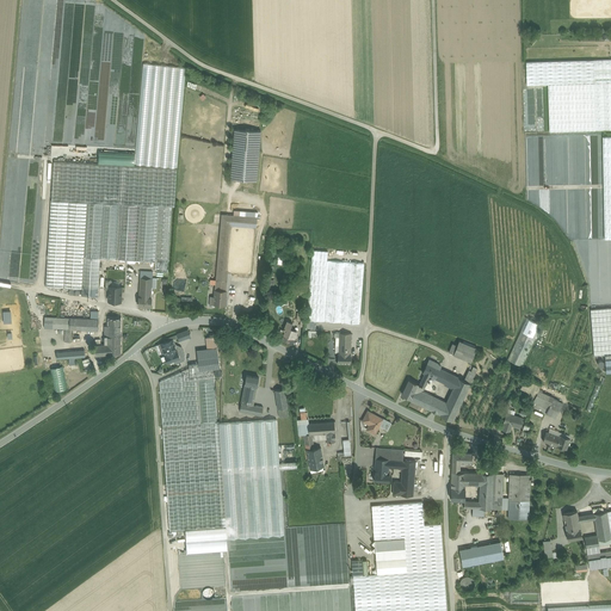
[(610,57),(526,61),(526,84),(548,84),(549,130),(596,129),(593,81),(593,78),(610,76),(610,57)]
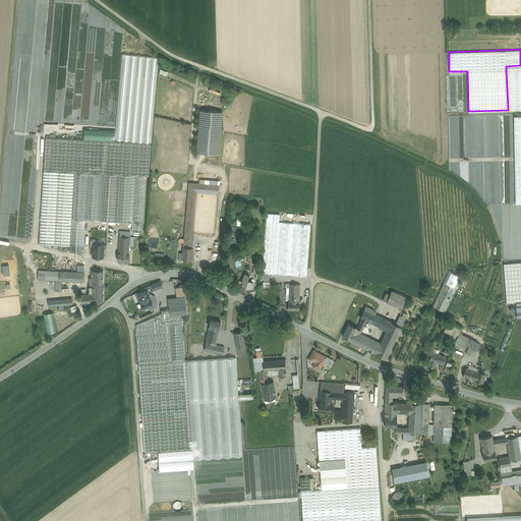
[(159,57),(122,54),(115,129),(115,135),(116,135),(115,139),(143,141),(151,142),(159,57)]
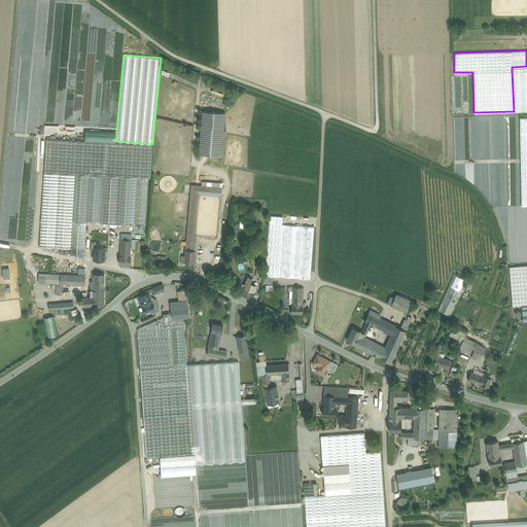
[(526,69),(512,70),(514,111),(526,110),(526,69)]
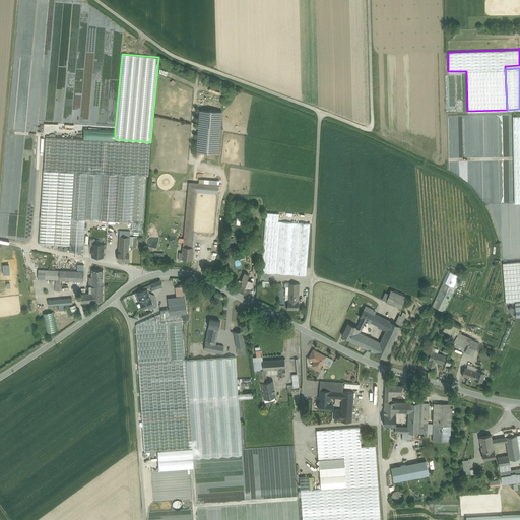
[(221,111),(199,109),(196,151),(218,153),(221,111)]
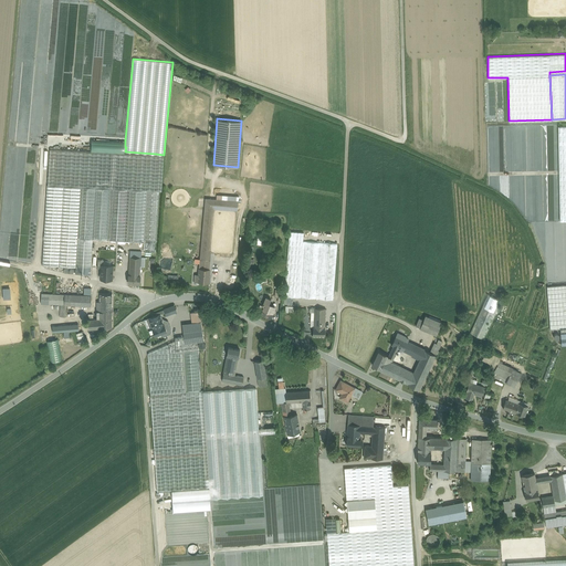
[(125,147),(125,140),(92,139),(91,152),(124,153),(125,147)]
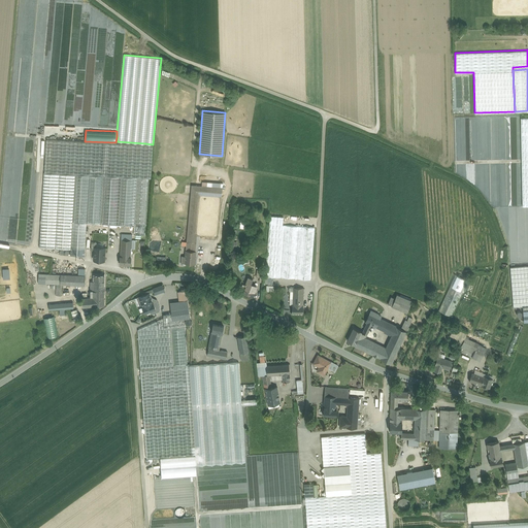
[(85,141),(46,138),(44,172),(103,175),(105,175),(119,176),(121,176),(135,177),(136,177),(151,178),(153,144),(116,142),(85,141)]
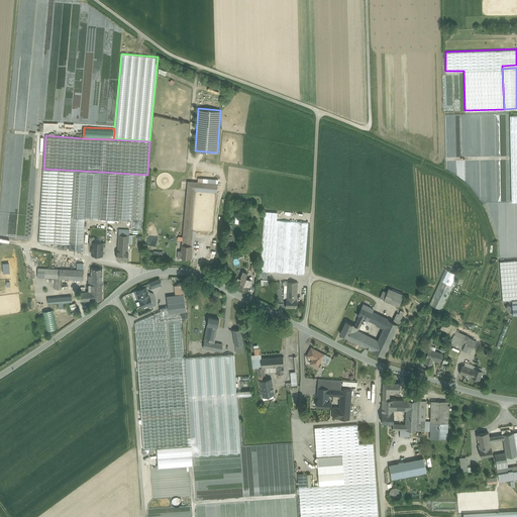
[(43,169),(42,169),(38,241),(69,243),(70,243),(71,217),(85,218),(98,218),(101,172),(43,169)]
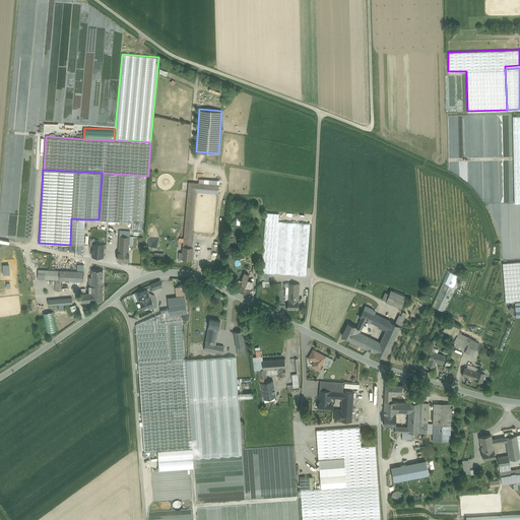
[(117,174),(104,173),(101,220),(115,220),(117,174)]
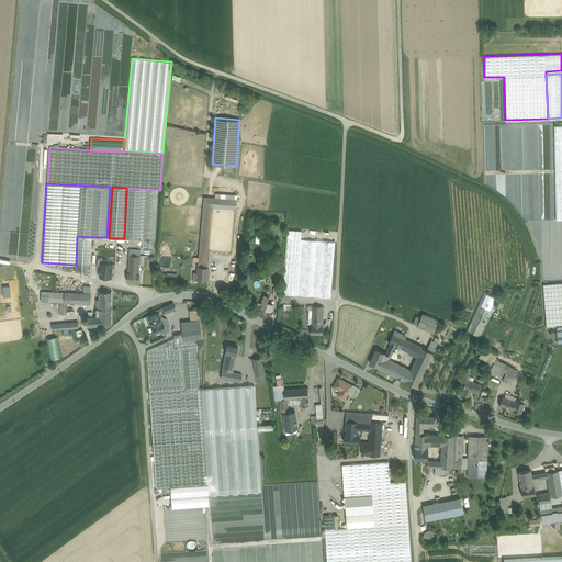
[(144,189),(128,188),(125,238),(141,239),(144,189)]
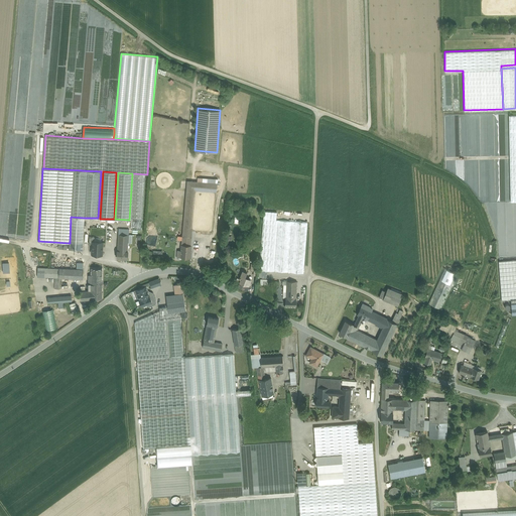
[(145,174),(133,173),(131,220),(141,221),(142,221),(145,174)]
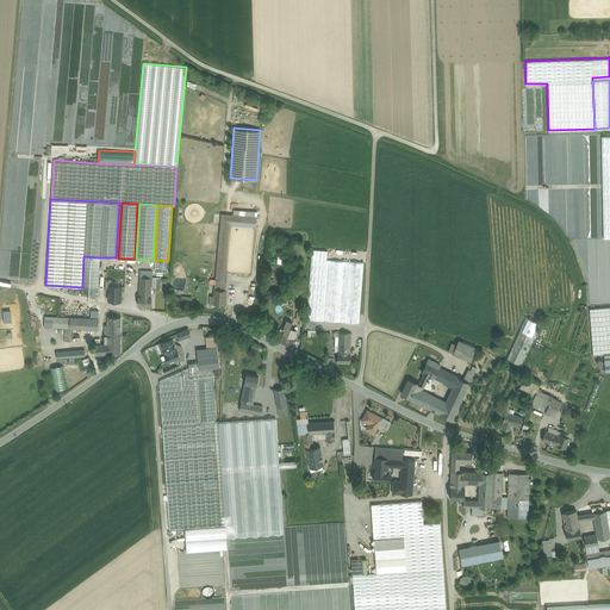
[(222,213),(216,279),(221,280),(226,219),(256,222),(257,216),(222,213)]
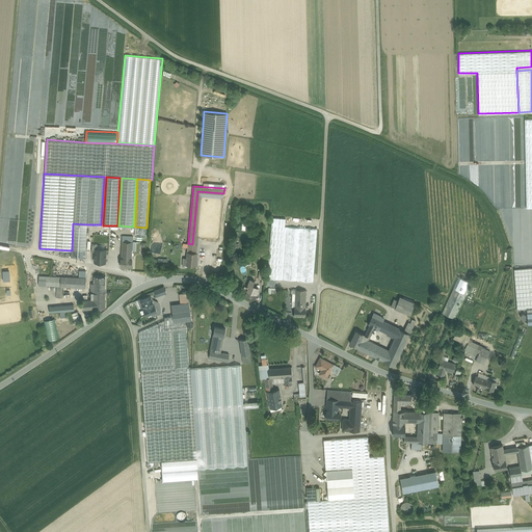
[(286,218),(272,217),(271,225),(285,227),(286,218)]
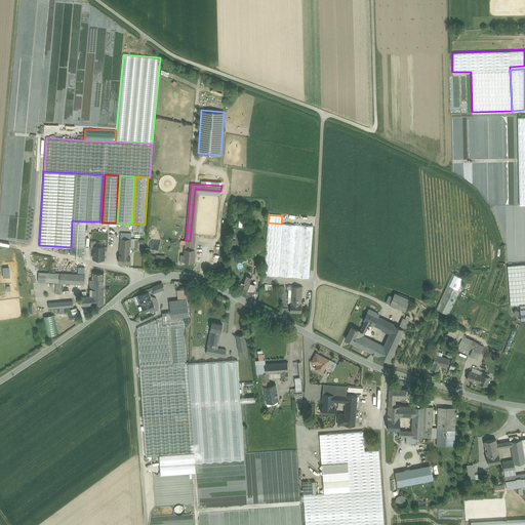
[(86,221),(72,220),(71,247),(70,247),(70,253),(84,254),(86,221)]
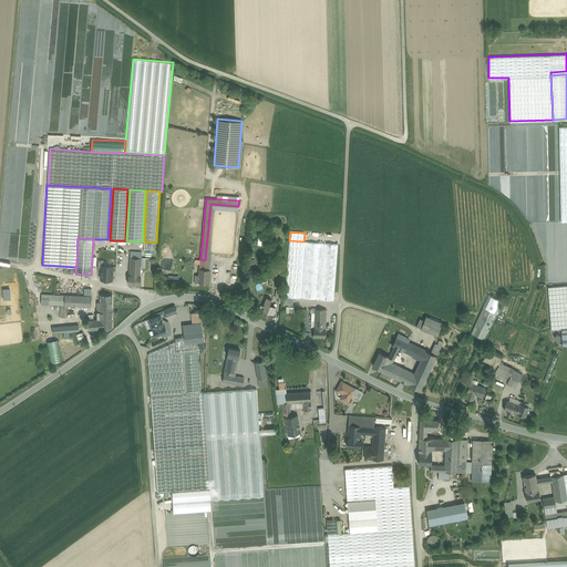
[(303,241),(289,240),(285,296),(333,299),(338,244),(323,243),(303,241)]
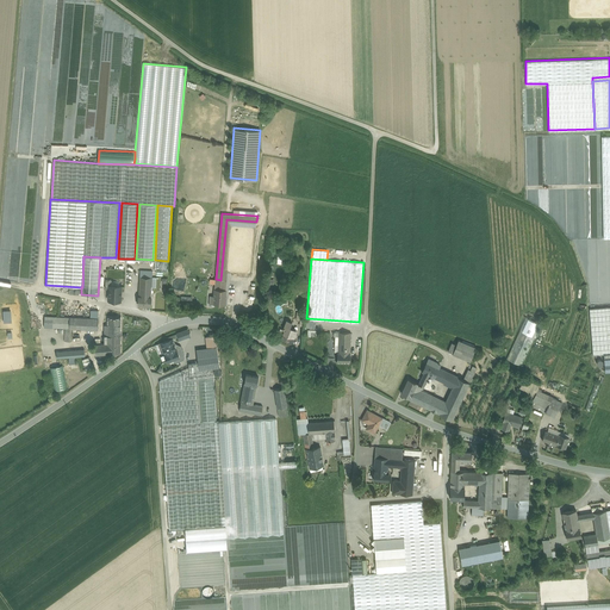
[(167,261),(155,260),(155,271),(166,271),(167,261)]
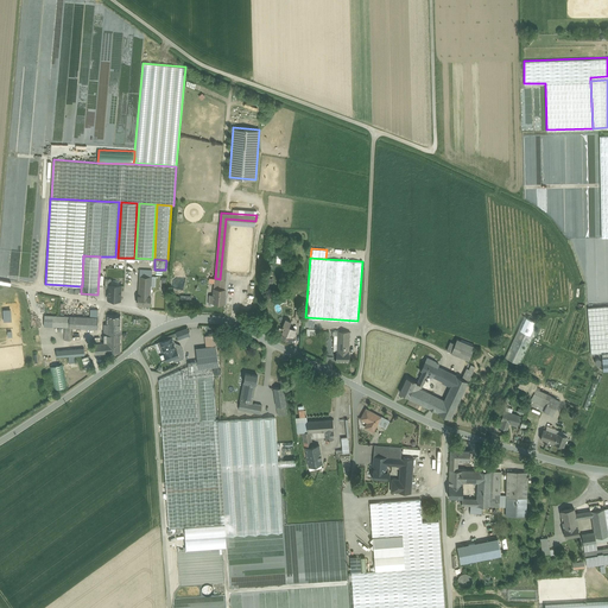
[(139,276),(138,295),(151,296),(151,285),(152,276),(139,276)]
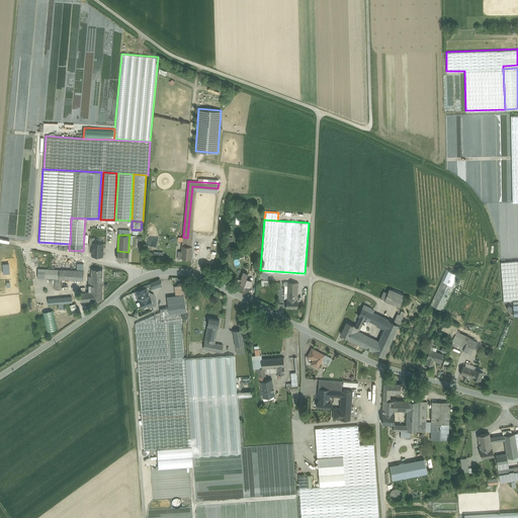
[(94,242),(93,242),(92,245),(92,253),(97,254),(99,255),(100,255),(102,254),(102,252),(101,251),(102,248),(103,248),(103,243),(94,242)]
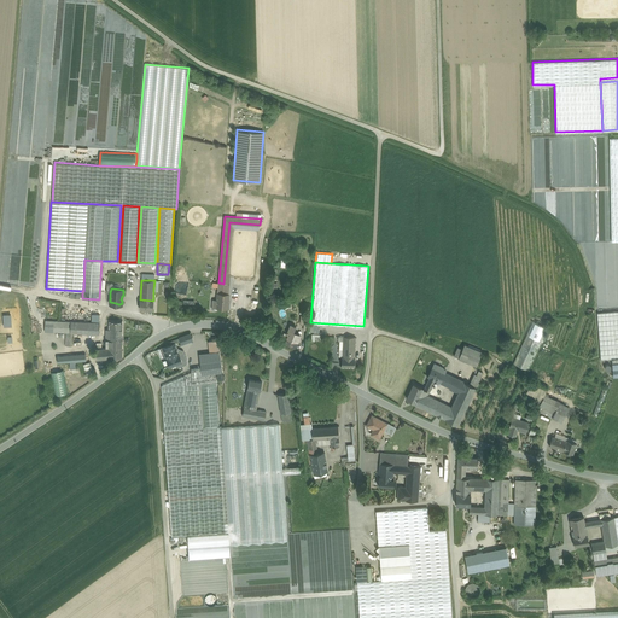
[(228,293),(217,292),(217,299),(213,298),(213,308),(214,309),(216,309),(217,308),(217,307),(228,308),(229,298),(228,298),(228,293)]
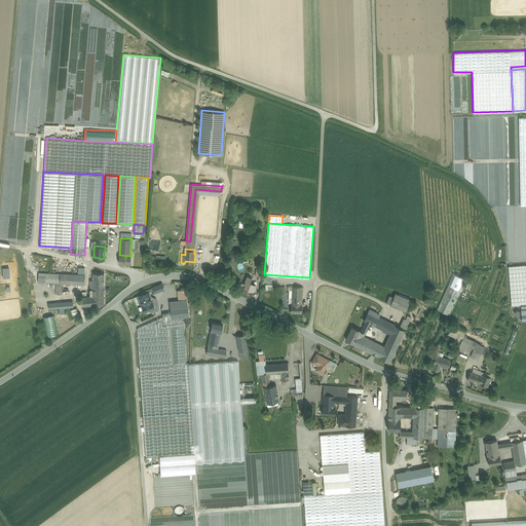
[(522,265),(508,266),(511,305),(520,304),(524,304),(522,265)]
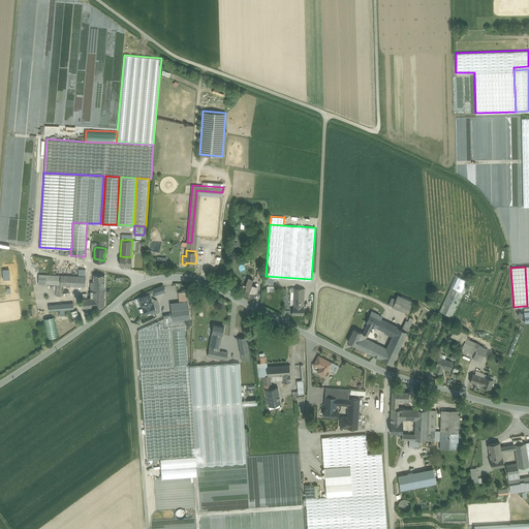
[(61,275),(39,274),(38,283),(57,284),(61,284),(61,275)]
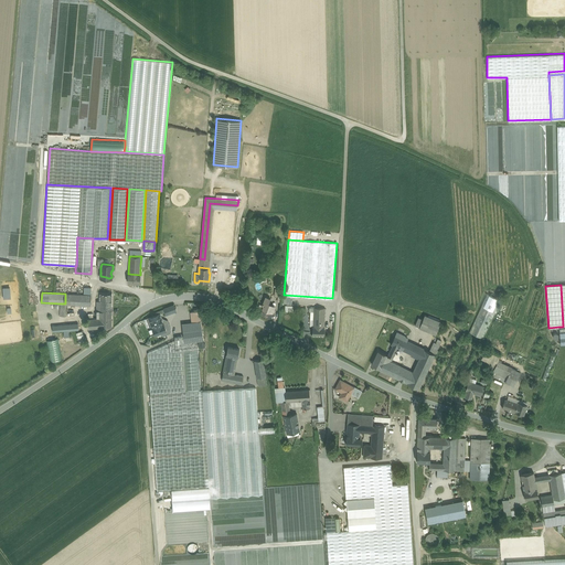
[(488,292),(469,331),(482,338),(501,299),(488,292)]
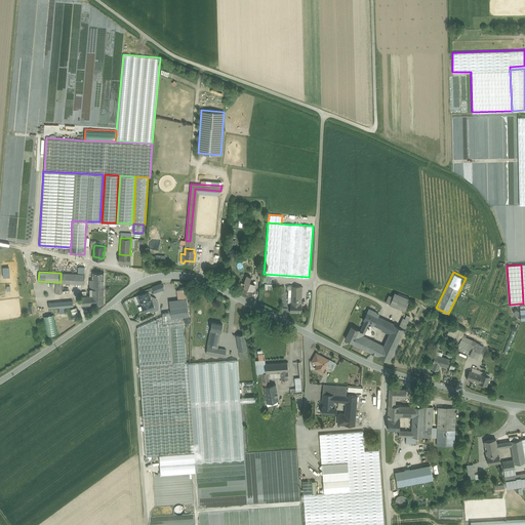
[(78,274),(61,273),(61,282),(63,282),(84,283),(84,274),(78,274)]
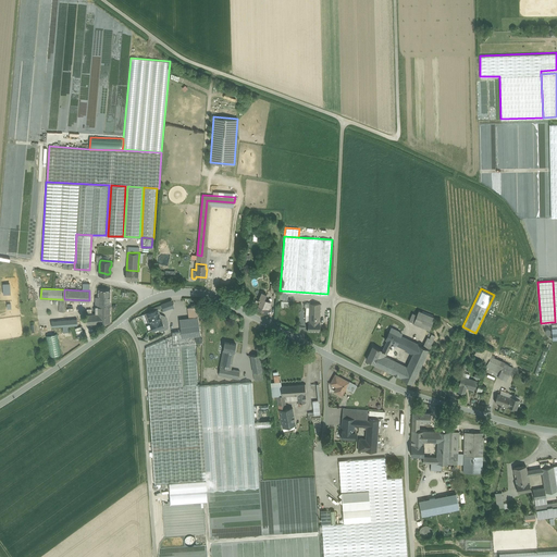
[(110,291),(99,291),(99,297),(99,301),(110,301),(110,291)]
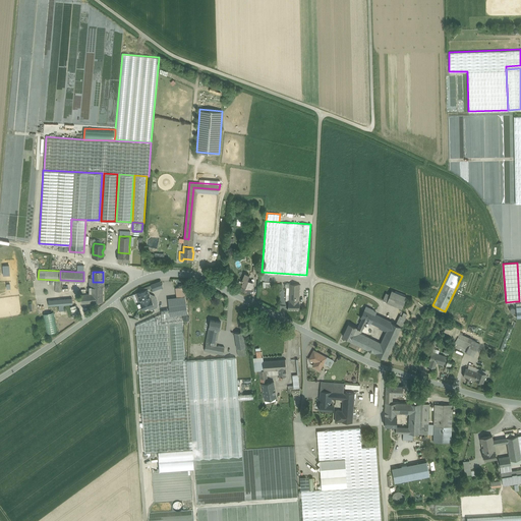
[(249,275),(244,273),(241,281),(239,280),(236,287),(240,289),(249,293),(252,284),(251,284),(252,282),(247,279),(249,275)]
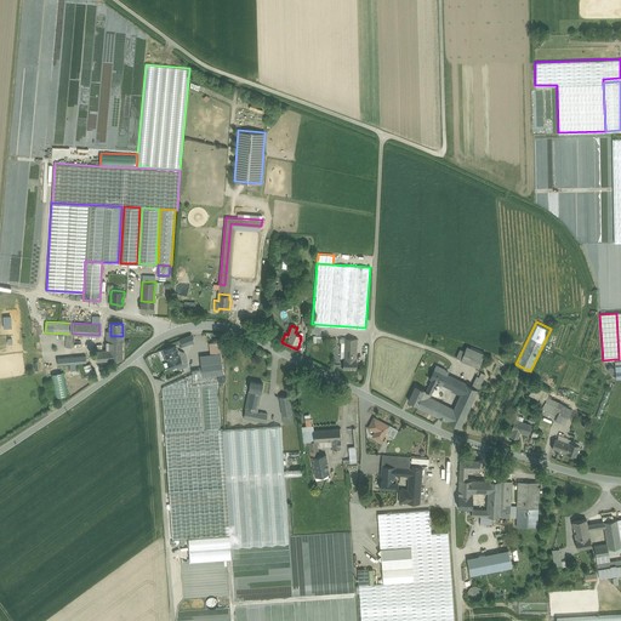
[(123,336),(110,336),(110,331),(107,331),(107,349),(110,349),(110,355),(123,353),(123,336)]
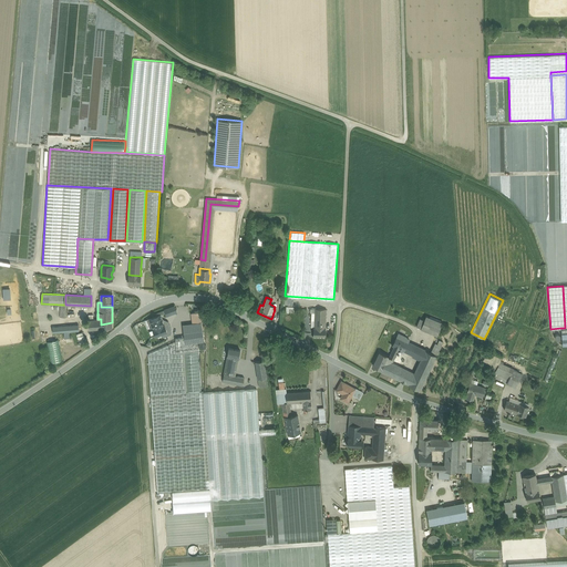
[(395,310),(378,303),(375,309),(381,311),(381,309),(393,315),(395,310)]
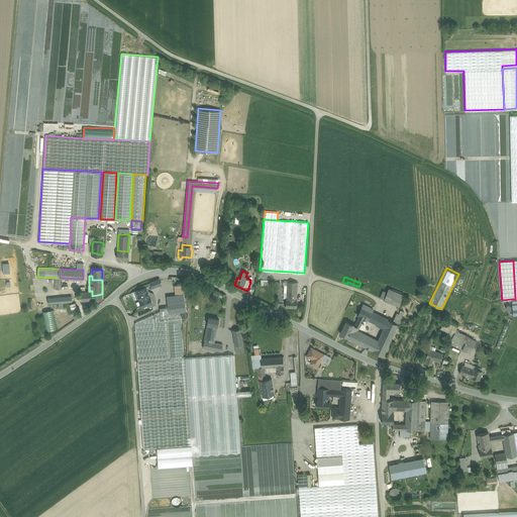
[(160,279),(149,282),(150,283),(151,285),(151,288),(162,284),(160,279)]
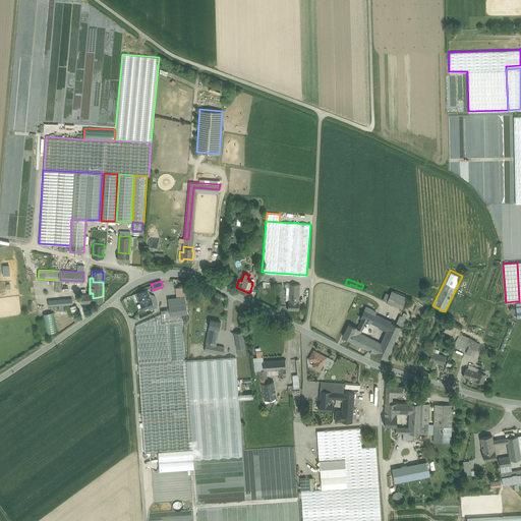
[(299,283),(289,283),(289,292),(299,292),(299,283)]
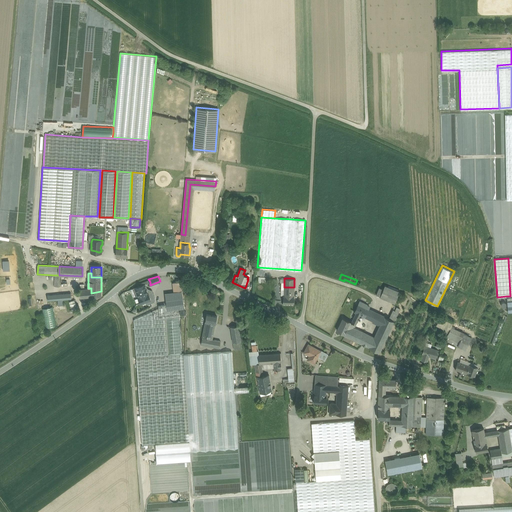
[(182,281),(172,282),(174,291),(183,290),(182,281)]
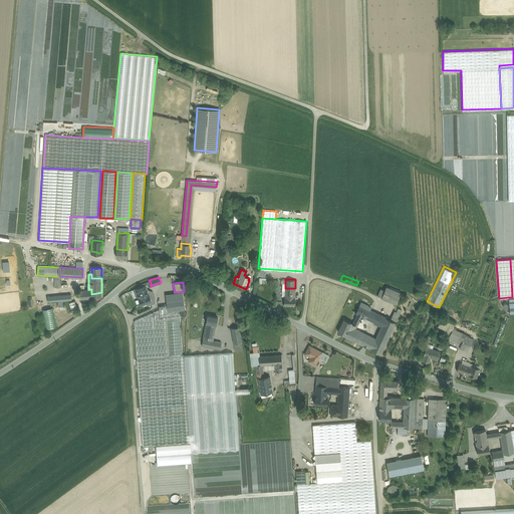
[(141,287),(132,290),(134,297),(138,296),(141,304),(152,300),(151,300),(153,299),(153,297),(151,291),(149,292),(146,285),(141,287)]
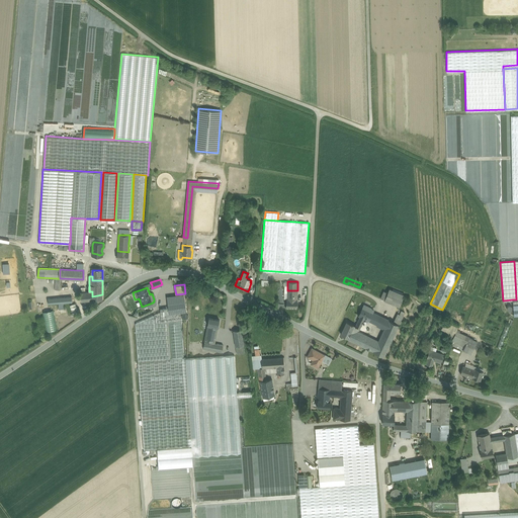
[(390,288),(384,299),(390,301),(394,290),(390,288)]
